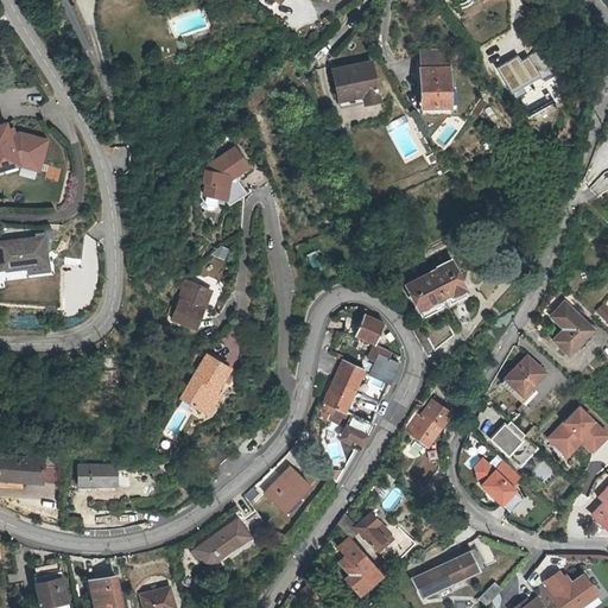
[(529,58),(521,63),(519,58),(499,69),(512,92),(539,76),(529,58)]
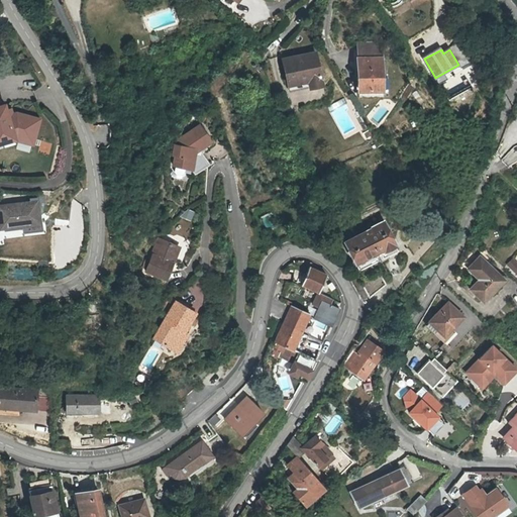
[(284,59),(288,84),(309,80),(310,87),(322,85),(316,53),(284,59)]
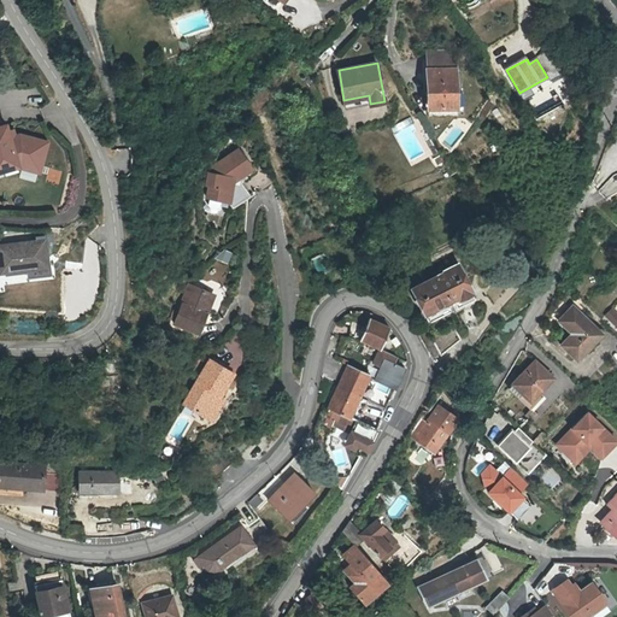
[(453,106),(452,68),(427,69),(427,107),(453,106)]
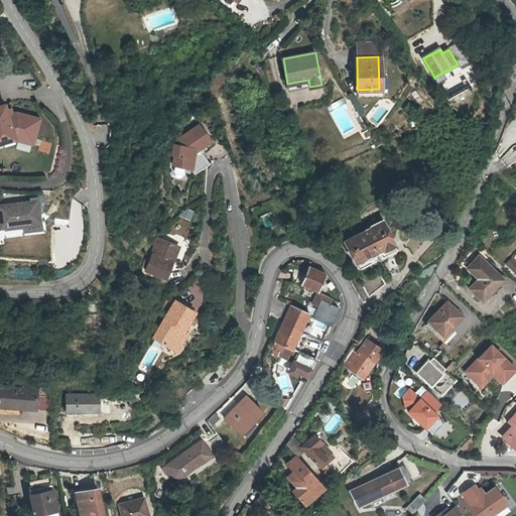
[(289,91),(309,87),(308,80),(287,84),(289,91)]
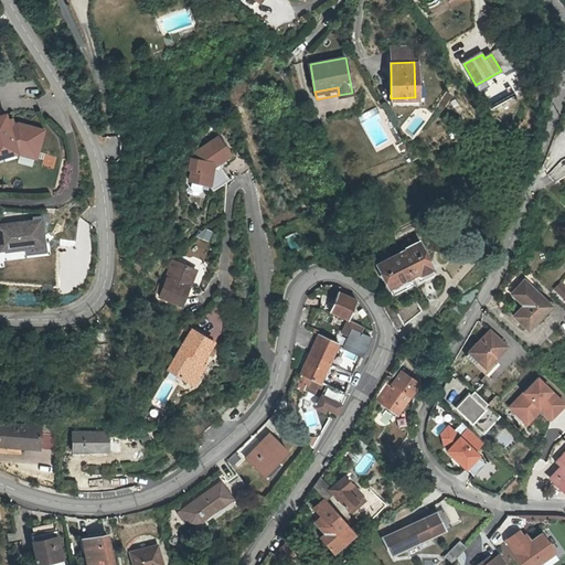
[(16,149),(22,149),(39,153),(45,131),(19,125),(10,127),(6,116),(2,117),(0,110),(0,156),(2,156),(3,159),(18,155),(16,149)]
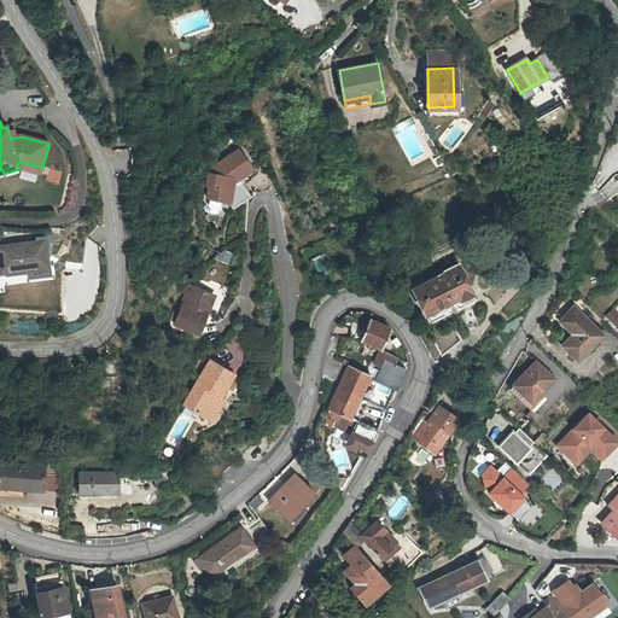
[(208,184),(205,196),(228,200),(232,205),(249,194),(238,176),(252,167),(239,147),(213,165),(210,170),(208,170),(204,182),(208,184)]
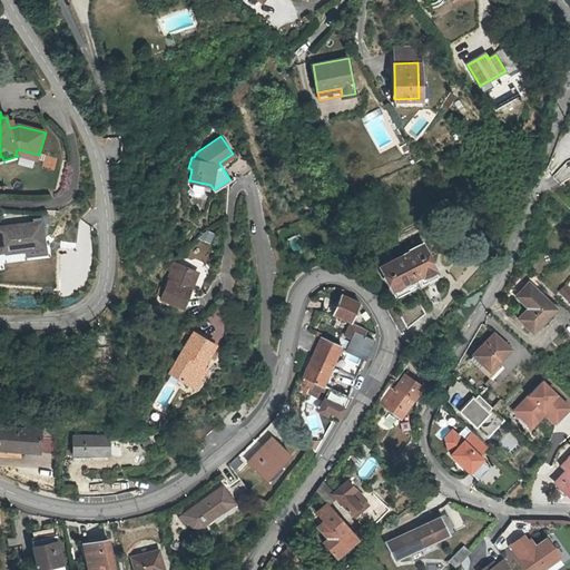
[(16,150),(18,156),(18,157),(20,157),(38,161),(39,155),(22,150),(16,150)]
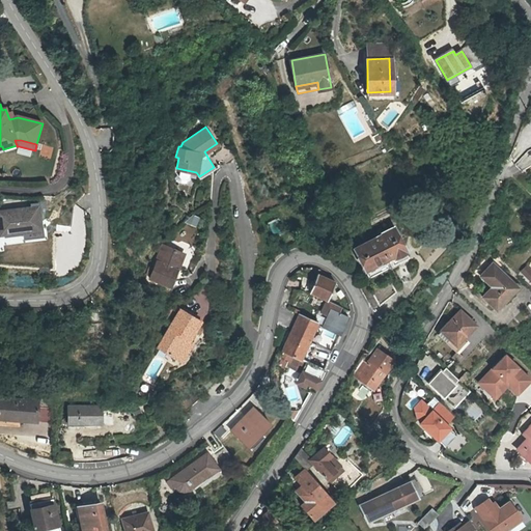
[(39,206),(0,208),(0,221),(1,231),(40,229),(39,206)]
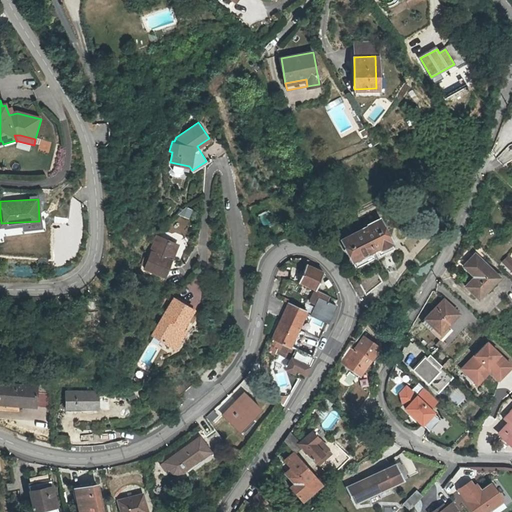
[(188,217),(192,209),(184,205),(180,213),(188,217)]
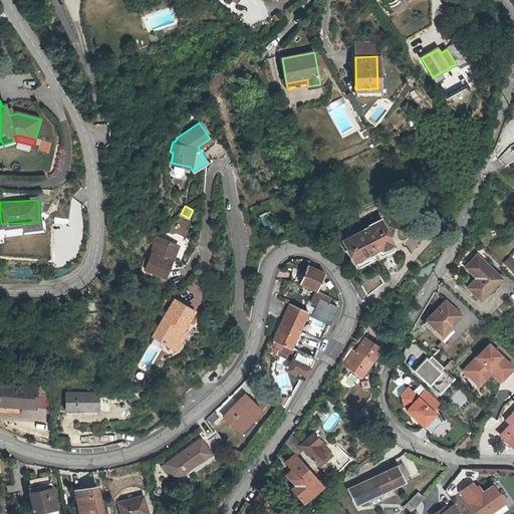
[(270,227),(273,219),(262,214),(259,222),(270,227)]
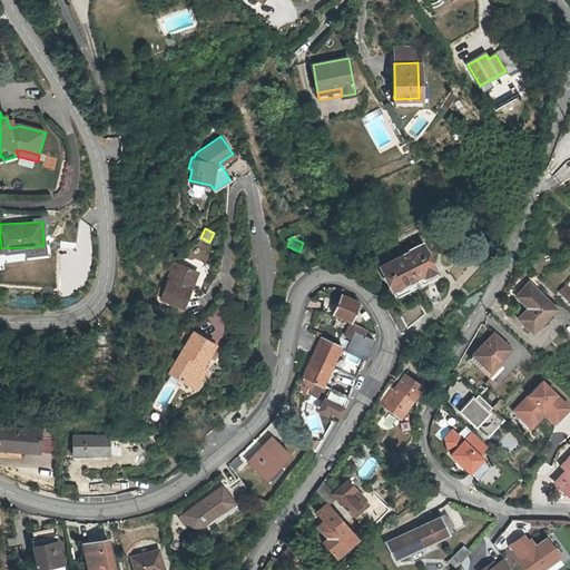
[(422,275),(422,276),(435,269),(422,245),(411,251),(411,252),(403,255),(415,278),(422,275)]
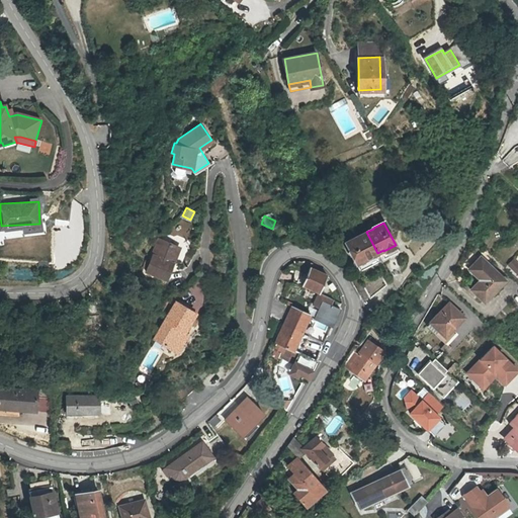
[(346,243),(356,263),(377,253),(366,232),(346,243)]
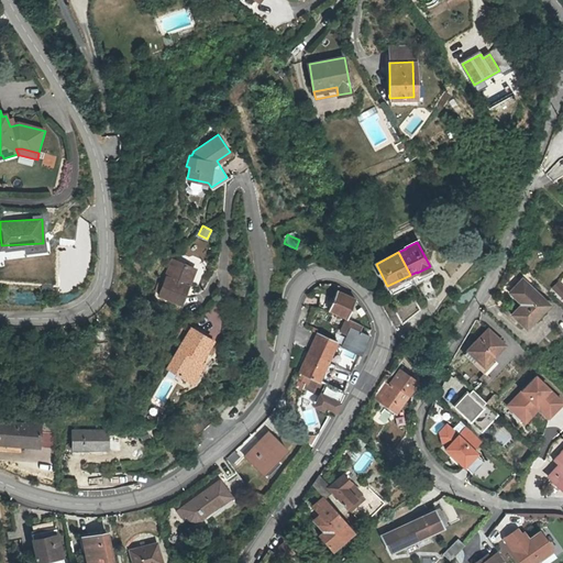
[(183,285),(192,269),(175,260),(155,291),(175,304),(185,286),(183,285)]
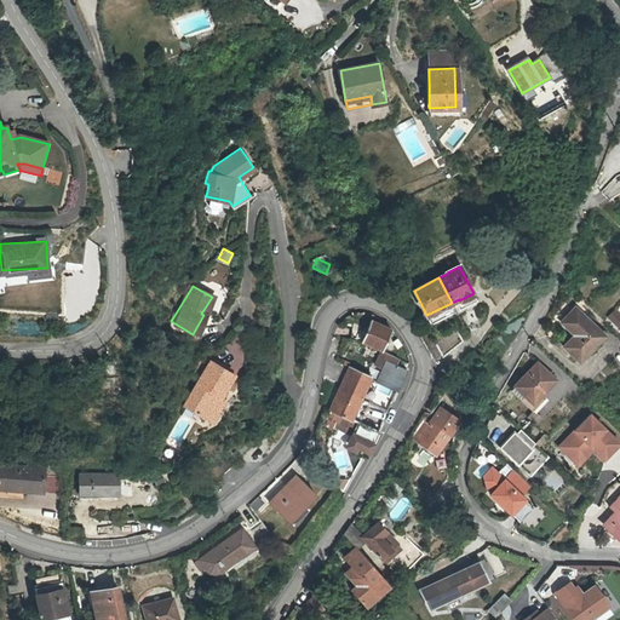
[(217,300),(212,297),(201,314),(204,315),(206,316),(217,300)]
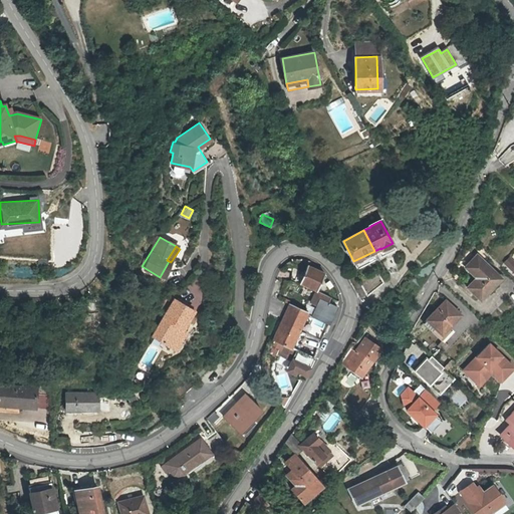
[(492,285),(499,278),(479,257),(469,267),(478,277),(468,287),(481,300),(494,288),(492,285)]
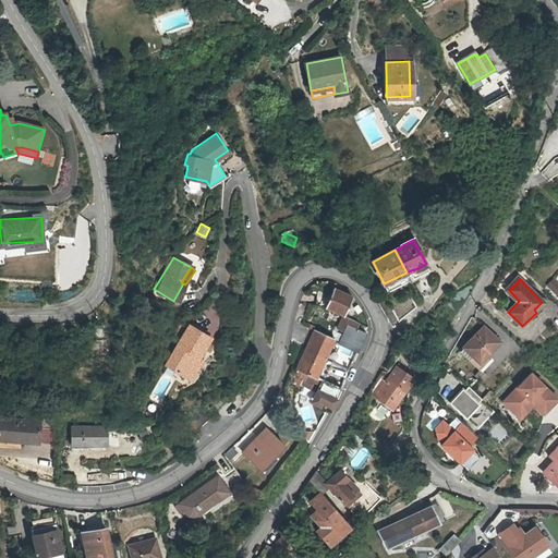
[(557,287),(553,281),(547,288),(557,299),(557,287)]
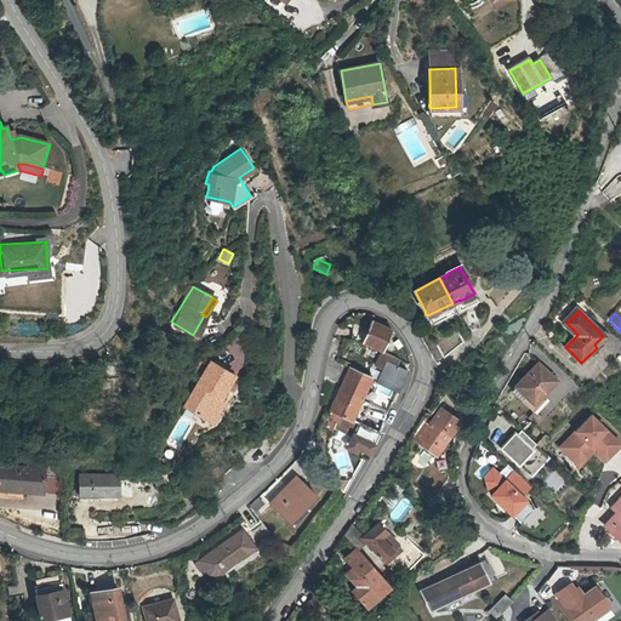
[(392,330),(372,320),(362,341),(382,351),(392,330)]
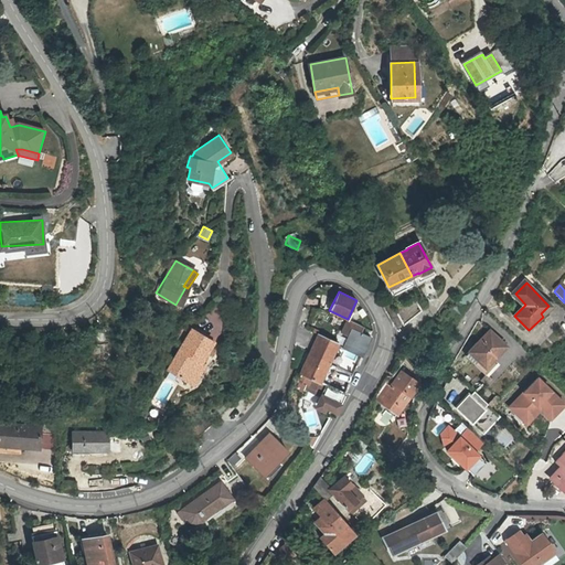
[(402,323),(403,324),(423,309),(415,297),(391,316),(396,327),(402,323)]
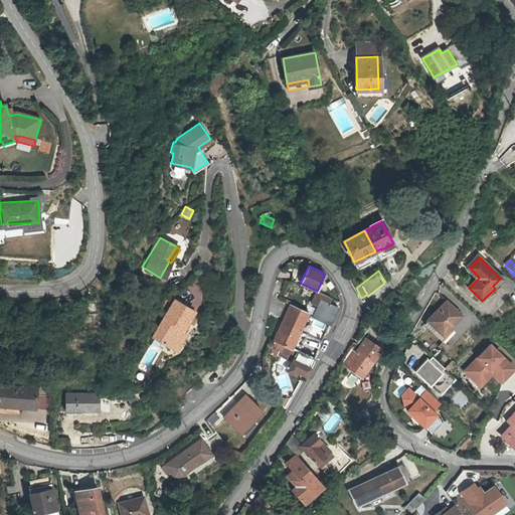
[(495,289),(502,281),(500,279),(493,286),(495,289)]
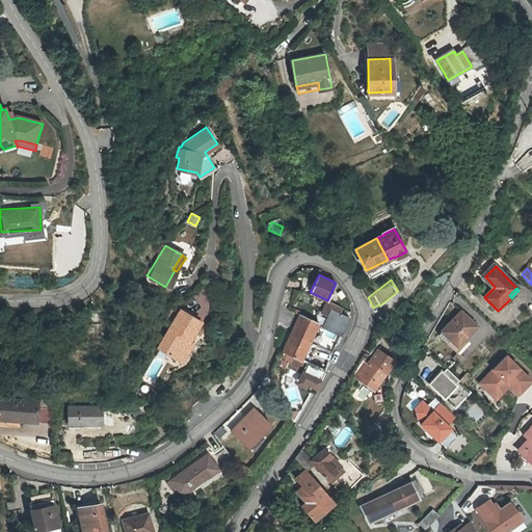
[(331,309),(335,311),(338,306),(327,300),(322,312),(328,315),(331,309)]
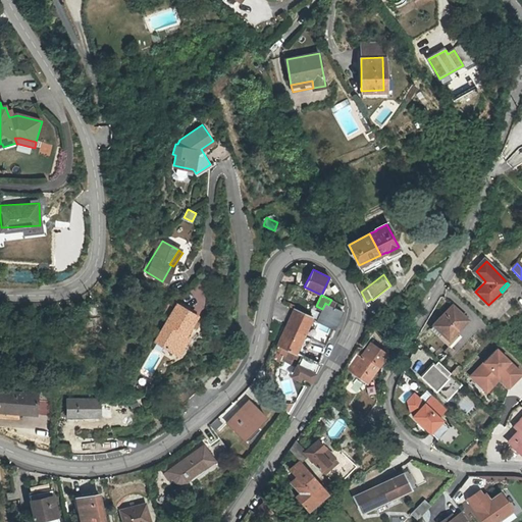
[(322,309),(316,320),(334,328),(342,310),(328,305),(325,303),(322,309)]
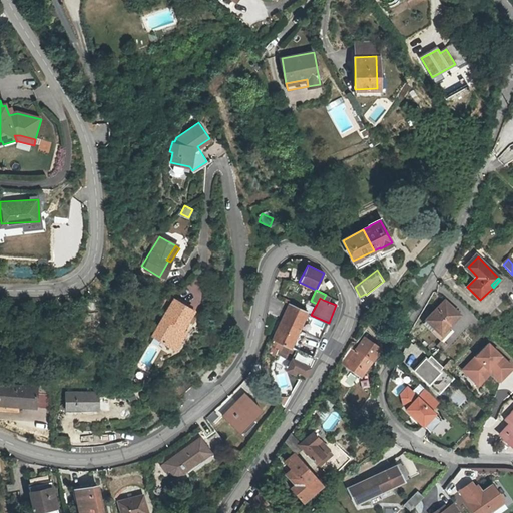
[(153,335),(169,345),(180,327),(182,328),(193,309),(174,299),(153,335)]
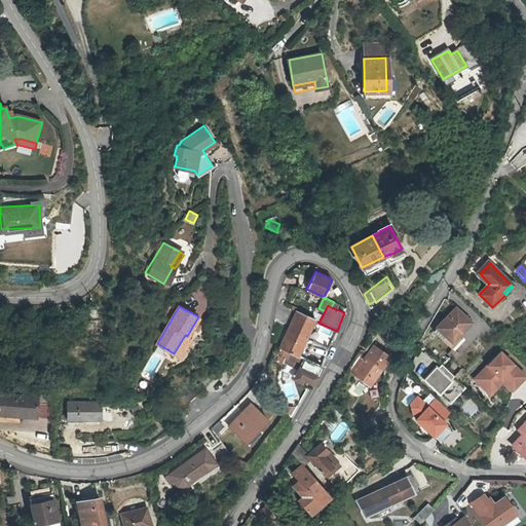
[(471,323),(456,308),(438,327),(453,341),(471,323)]
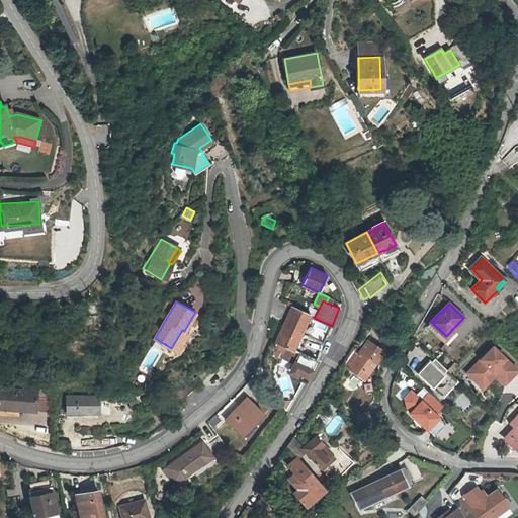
[(310,315),(292,307),(284,324),(301,333),(310,315)]
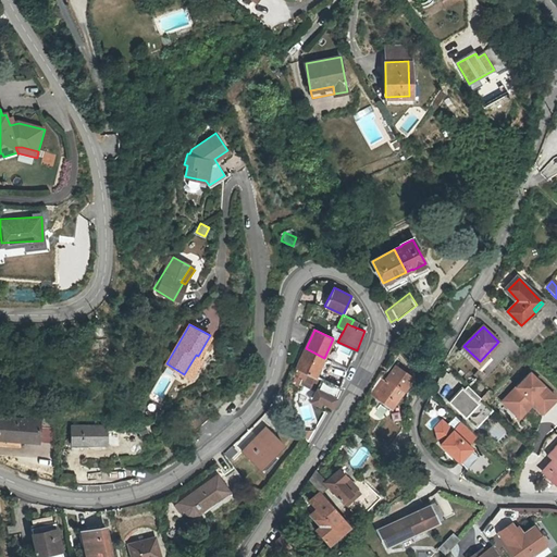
[(324,358),(306,348),(297,368),(307,372),(316,376),(324,358)]
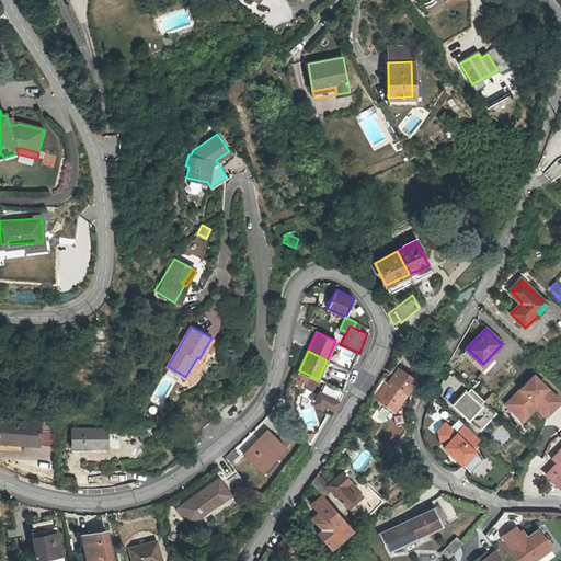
[(205,362),(199,358),(197,357),(185,377),(192,381),(205,362)]
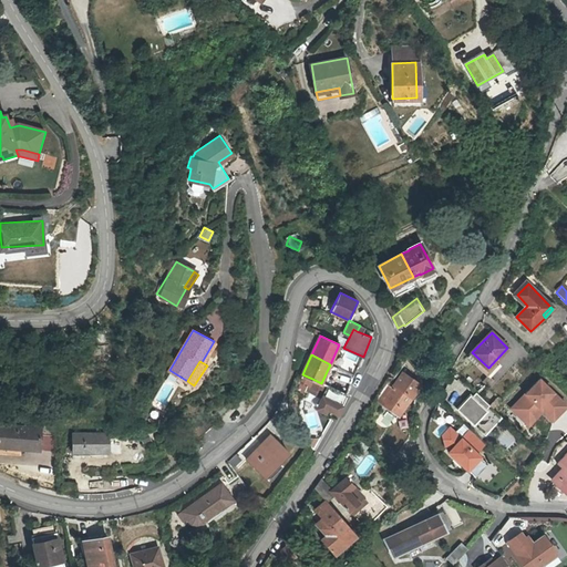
[(394,384),(389,381),(375,400),(398,415),(420,385),(402,373),(394,384)]
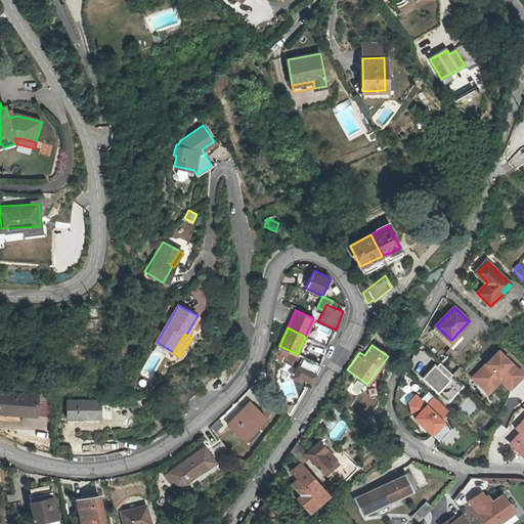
[(495,349),(469,376),(481,388),(494,375),(498,378),(507,387),(520,374),(495,349)]
